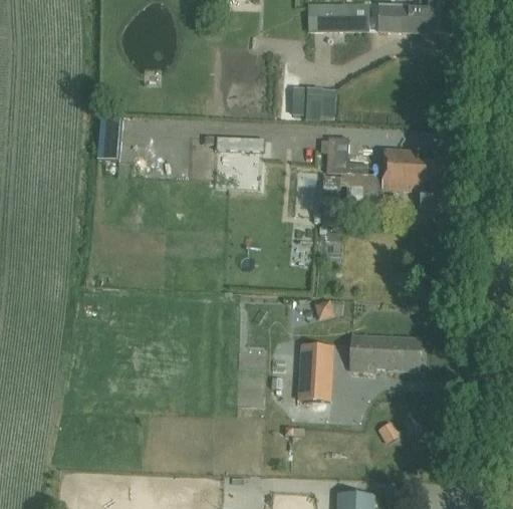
[(454,31),(456,0),(427,0),(427,7),(402,6),(402,29),(429,30),(429,31),(454,31)]
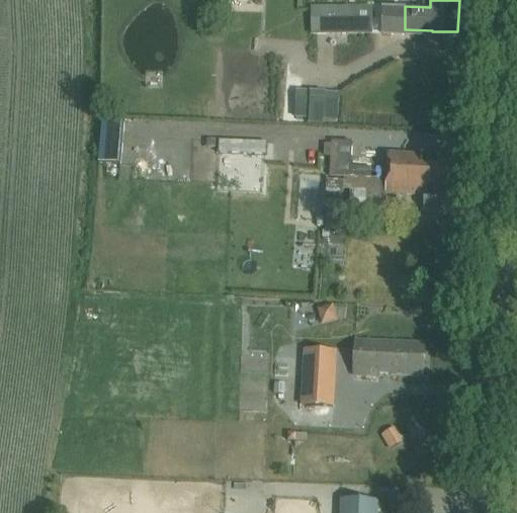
[(370,2),(316,2),(309,2),(310,15),(310,31),(371,31),(370,2)]
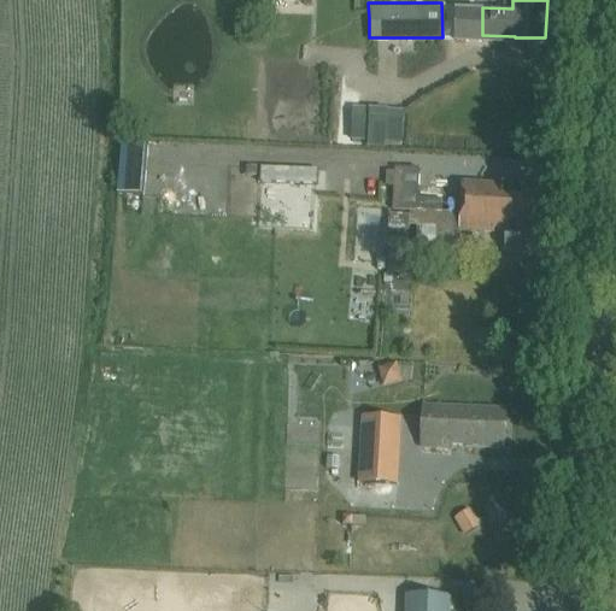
[(277,80),(304,78),(304,68),(277,68),(277,80)]
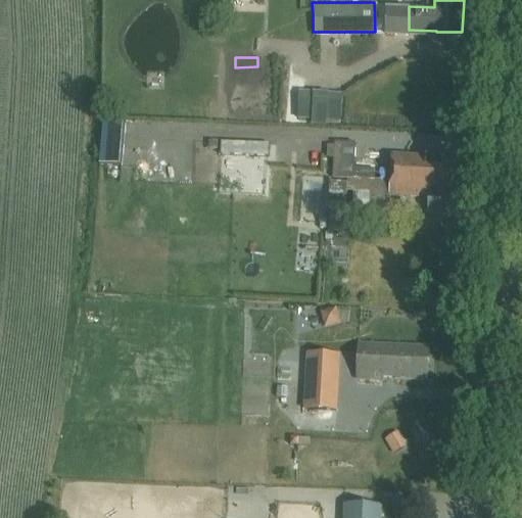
[(221,93),(286,98),(289,76),(223,69),(221,93)]
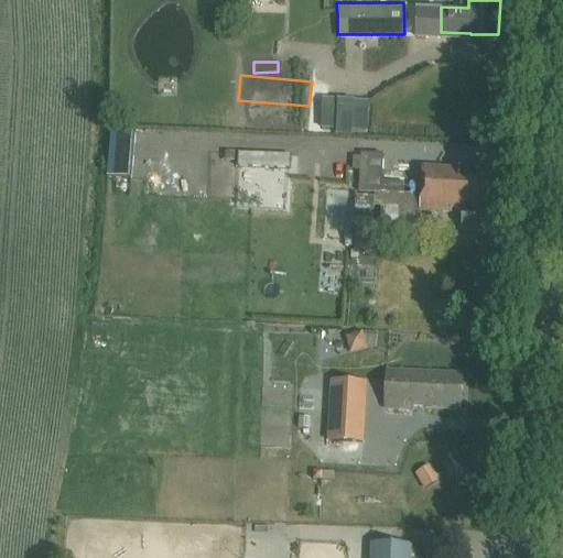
[(370,98),(346,96),(344,128),(368,129),(370,98)]
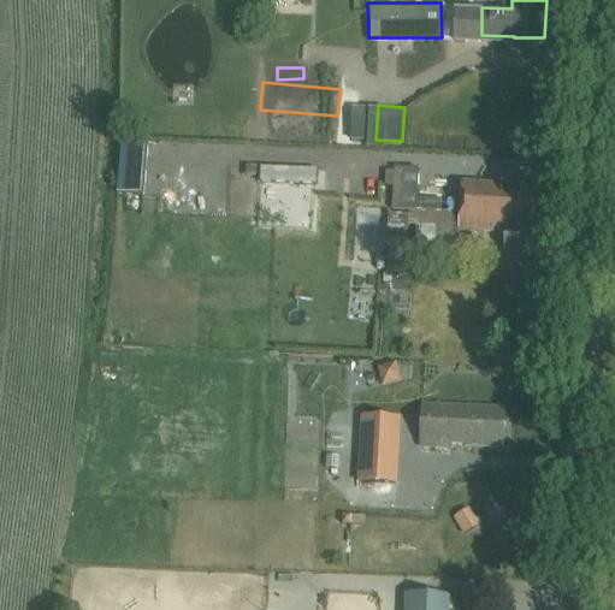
[(455,232),(456,209),(439,209),(439,195),(418,195),(418,167),(385,167),(384,183),(391,183),(391,207),(408,207),(408,209),(386,209),(385,268),(403,268),(403,244),(406,243),(407,221),(415,221),(414,242),(433,243),(433,232),(455,232)]
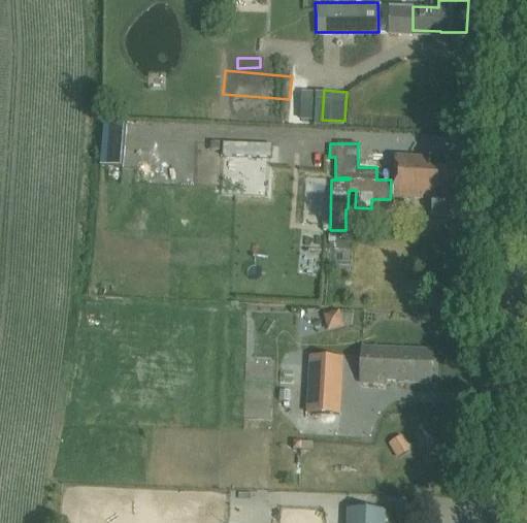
[(442,173),(458,174),(458,155),(393,153),(392,181),(441,182),(442,173)]
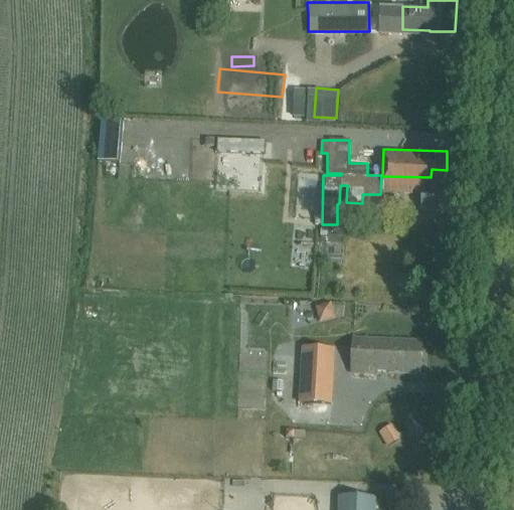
[(431,177),(382,176),(381,190),(421,192),(420,208),(445,209),(447,170),(432,169),(431,177)]
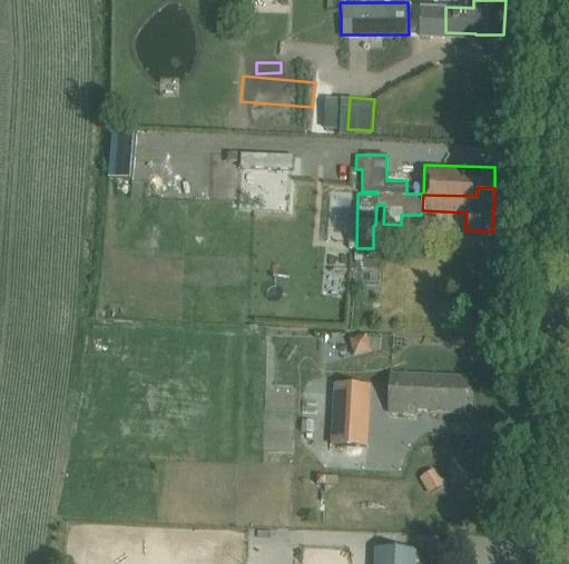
[(381,258),(362,257),(361,271),(380,273),(381,258)]
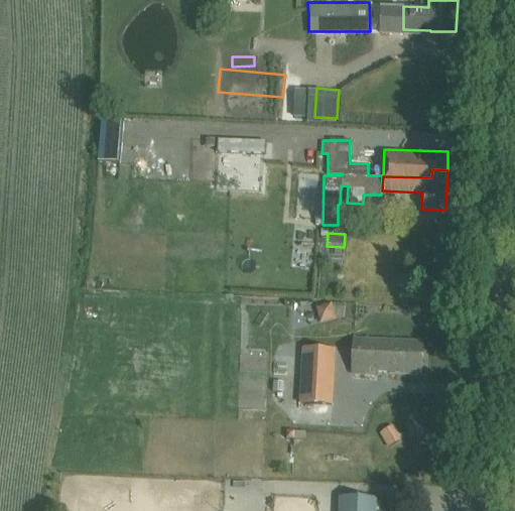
[(336,294),(337,282),(318,281),(317,292),(336,294)]
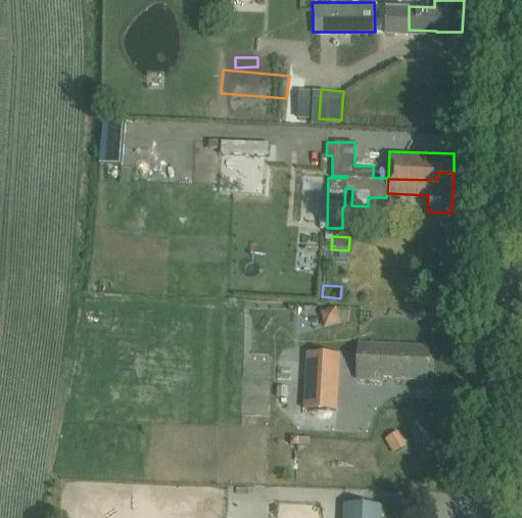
[(427,376),(428,342),(358,339),(356,376),(382,377),(383,374),(427,376)]
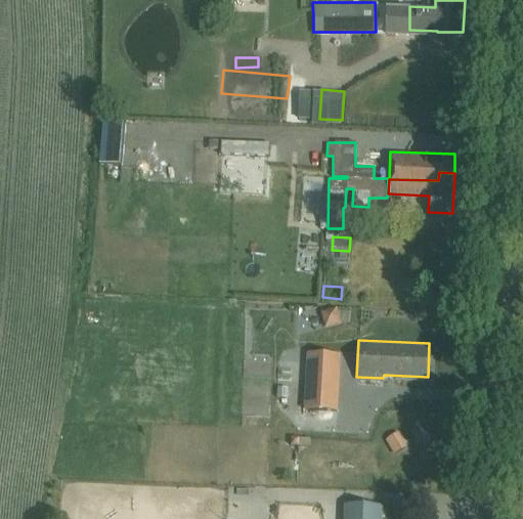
[(310,392),(336,393),(338,358),(311,357),(310,392)]
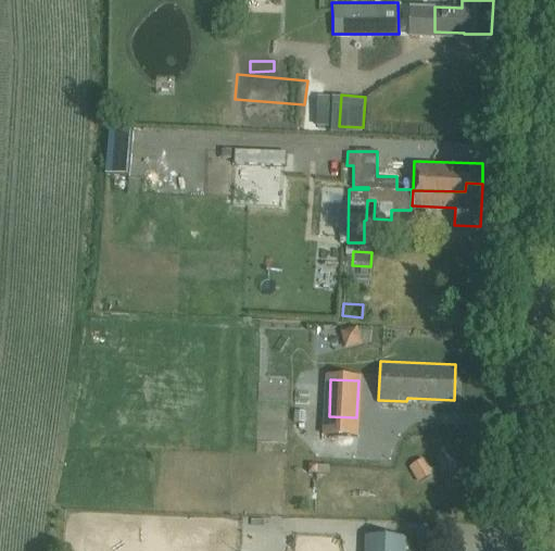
[(403,550),(405,535),(366,533),(364,550),(403,550)]
